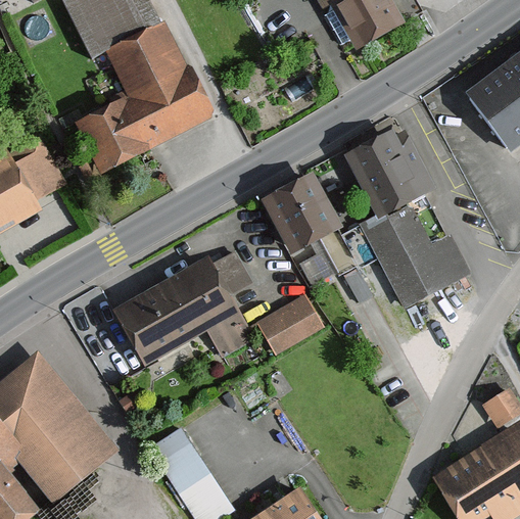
[(101,49),(158,20),(148,0),(54,0),(83,57),(101,49)]
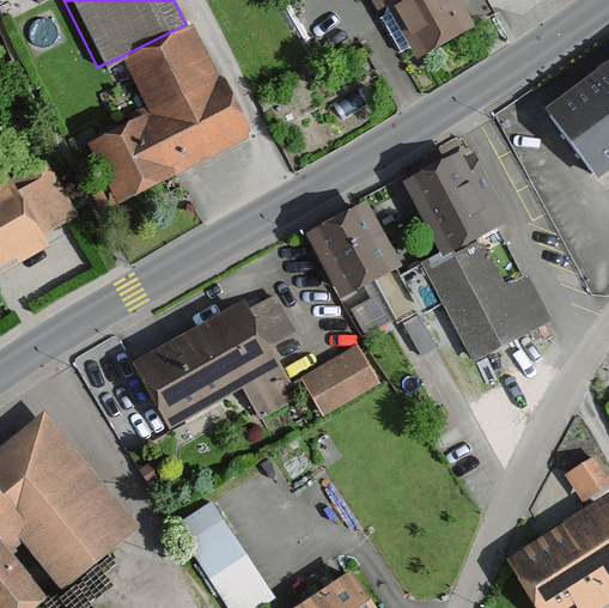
[(371,0),(375,6),(387,0),(418,62),(476,34),(460,0),(371,0)]
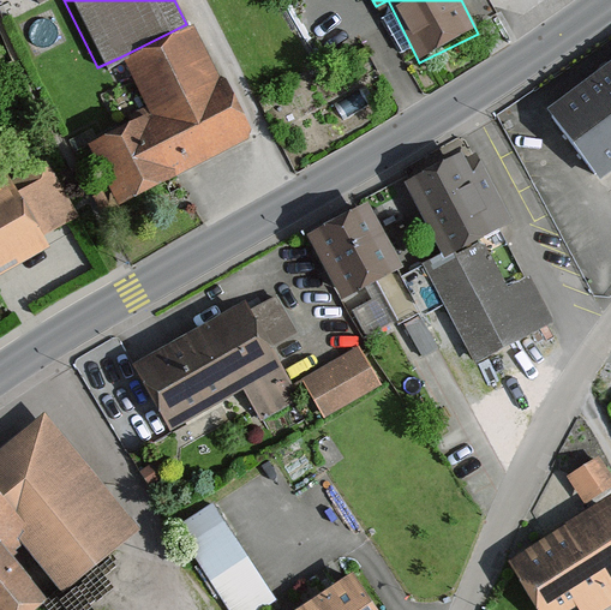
[(186,24),(119,58),(147,114),(87,143),(113,197),(241,135),(186,24)]
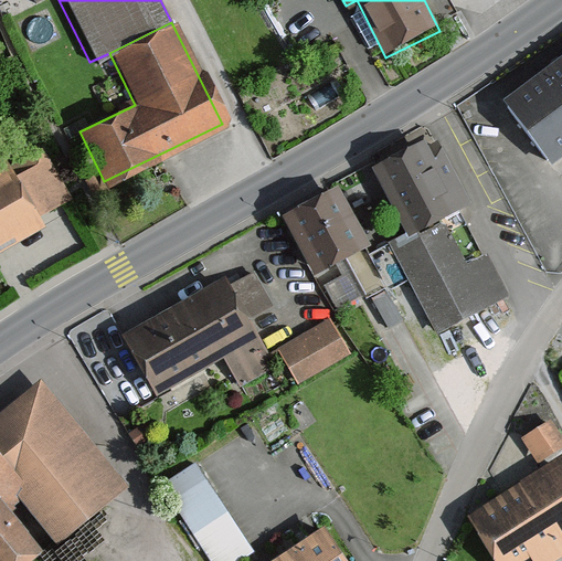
[(561,56),(502,98),(548,163),(561,154),(561,56)]
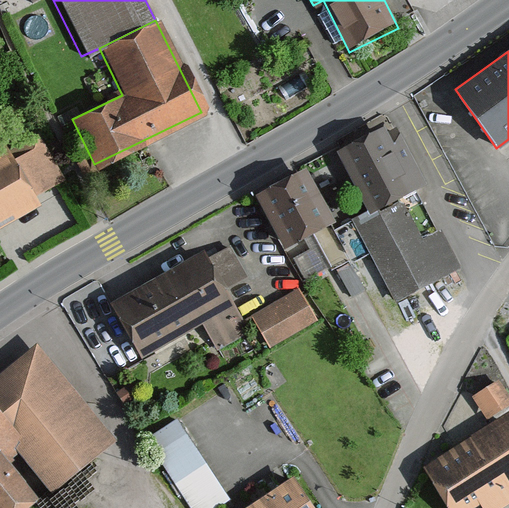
[(391,124),(339,151),(370,210),(373,216),(416,194),(425,189),(391,124)]
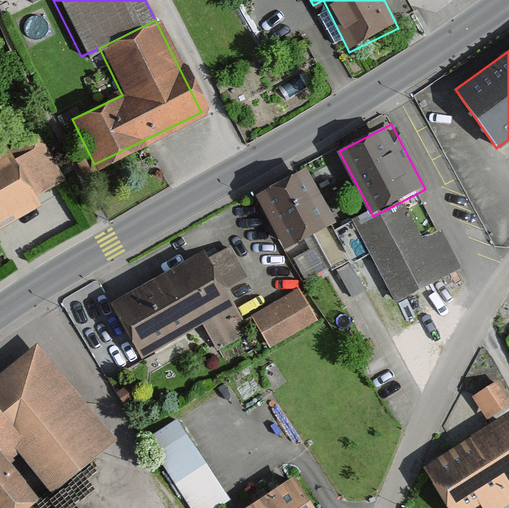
[(0,225),(41,204),(35,194),(63,179),(38,132),(11,146),(0,127),(0,225)]
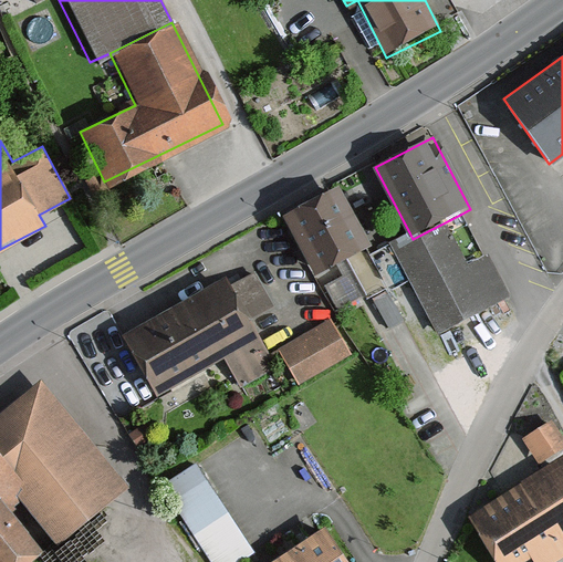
[(335,186),(284,212),(313,264),(363,238),(335,186)]
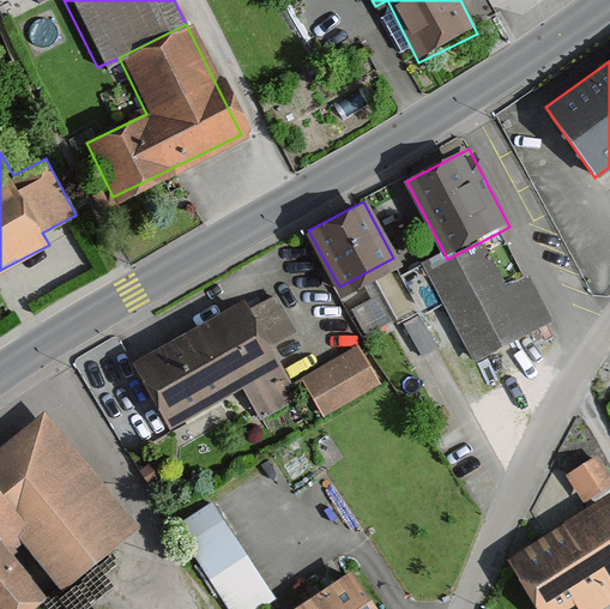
[(499,233),(447,259),(444,252),(421,264),(473,363),(547,324),(499,233)]
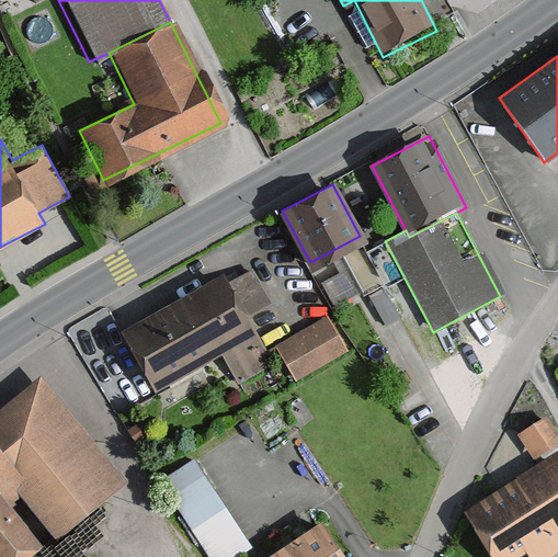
[(224,273),(124,329),(155,383),(218,347),(236,377),(269,359),(242,310),(265,297),(249,269),(228,280),(224,273)]
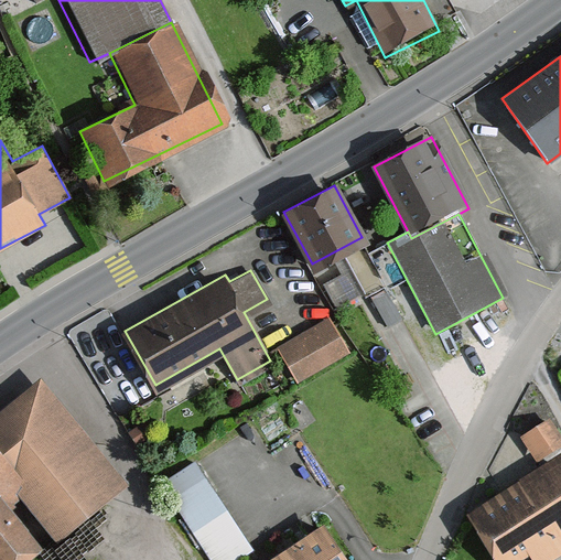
[(270,303),(249,319),(262,335),(282,321),(270,303)]
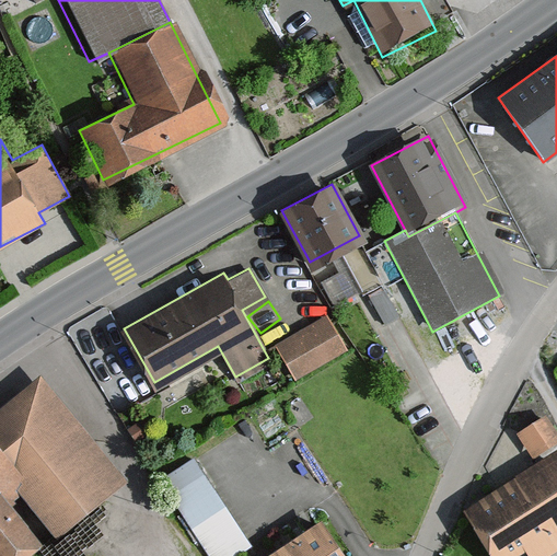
[(339,346),(321,314),(275,343),(293,373),(339,346)]
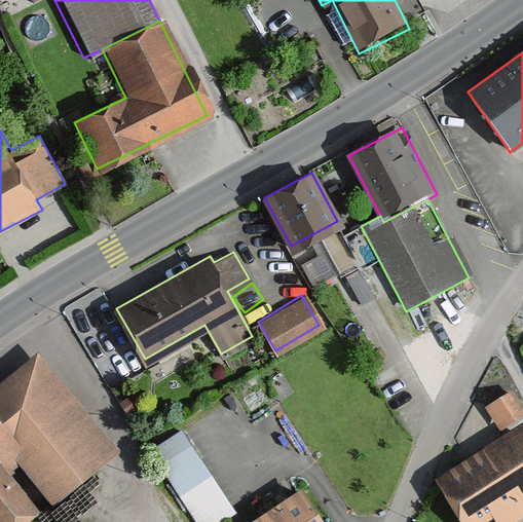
[(0,521),(31,521),(44,512),(10,471),(19,464),(52,507),(119,452),(38,351),(0,382),(0,521)]
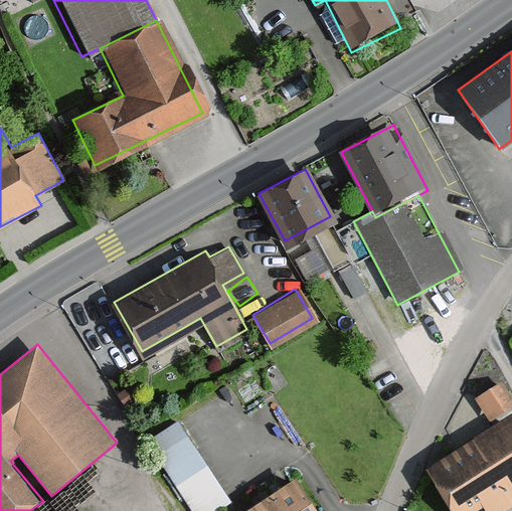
[(475,396),(488,421),(511,407),(511,401),(502,382),(475,396)]
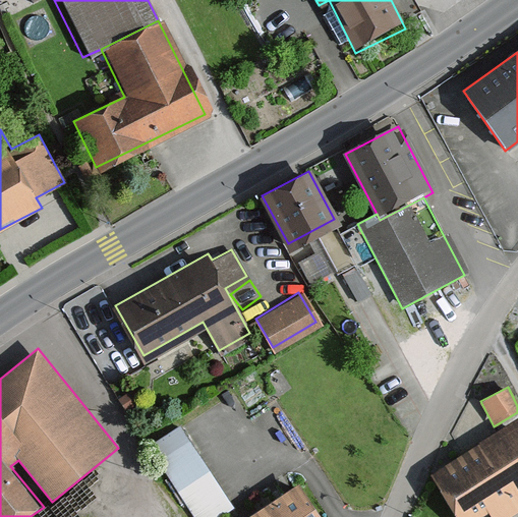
[(517,418),(429,473),(456,516),(486,516),(490,515),(491,516),(508,516),(517,511),(517,418)]
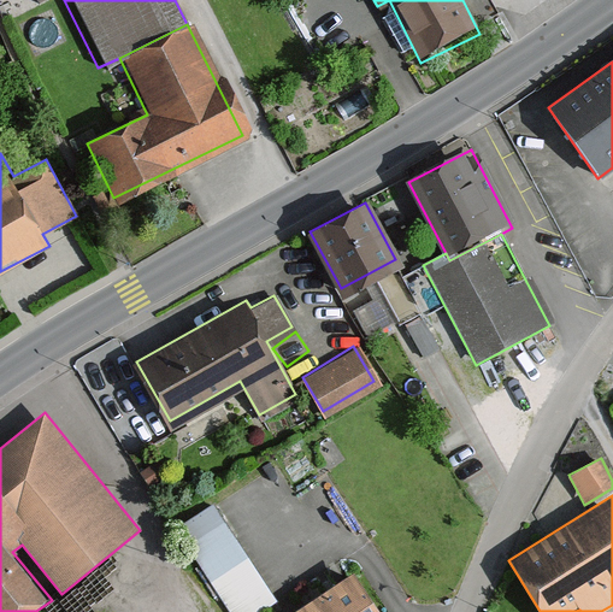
[(225,517),(186,541),(229,611),(265,611),(280,604),(225,517)]
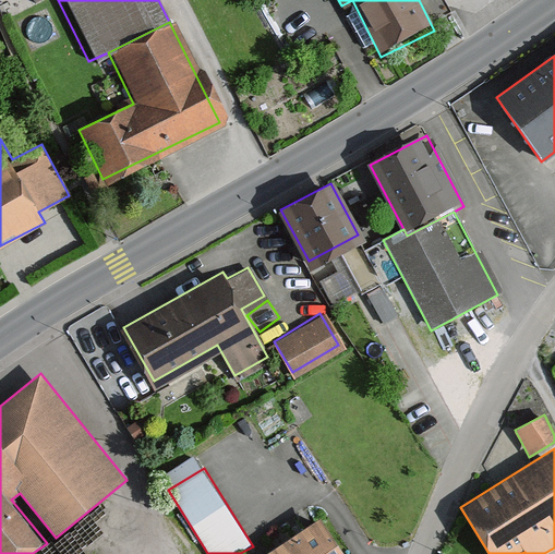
[(342,553),(322,520),(266,553),(342,553)]
